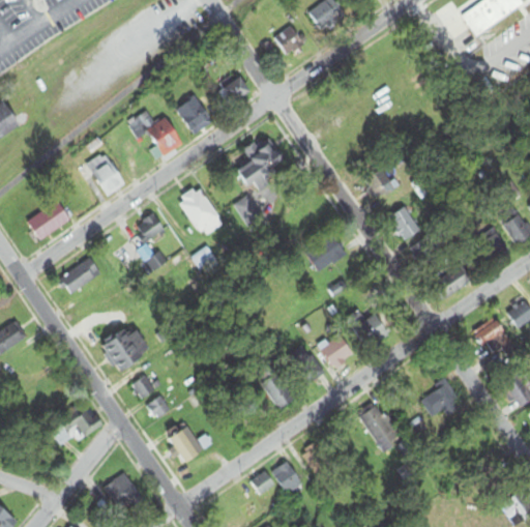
[(344,11),(331,0),(322,0),(307,16),(323,31),(344,11)]
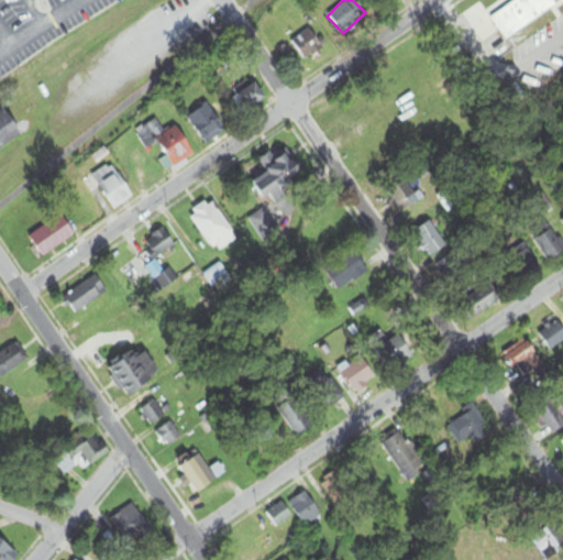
[(505,0),(492,7),(506,35),(559,9),(554,0),(505,0)]
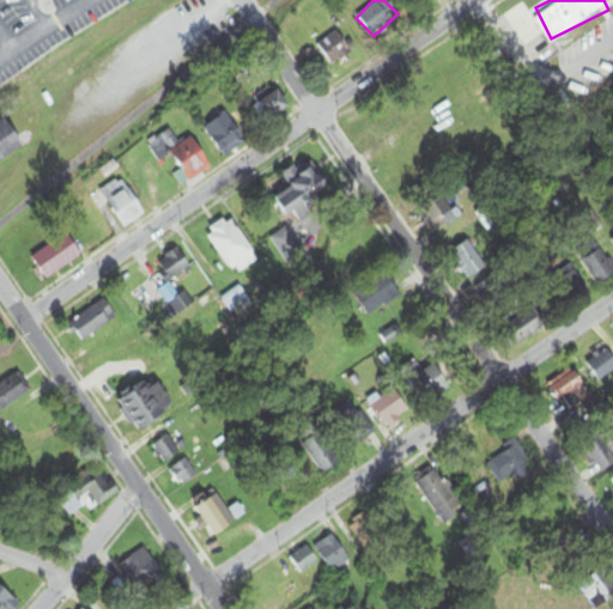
[(316,43),(332,64),(352,48),(338,28),(316,43)]
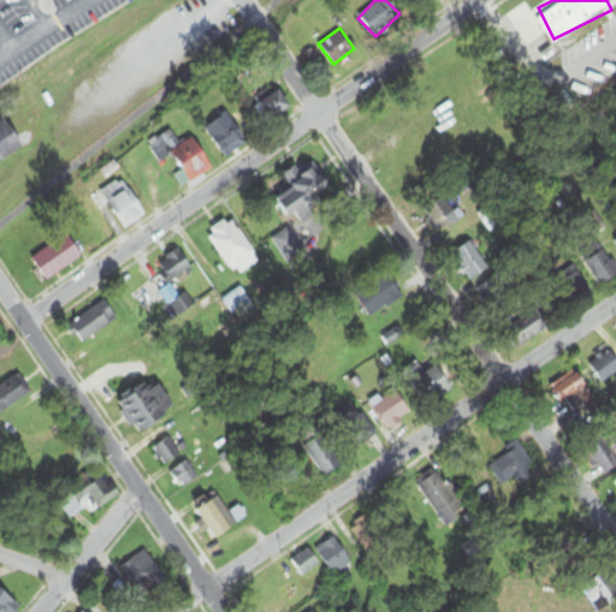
[(272,120),(292,105),(277,83),(256,99),(272,120)]
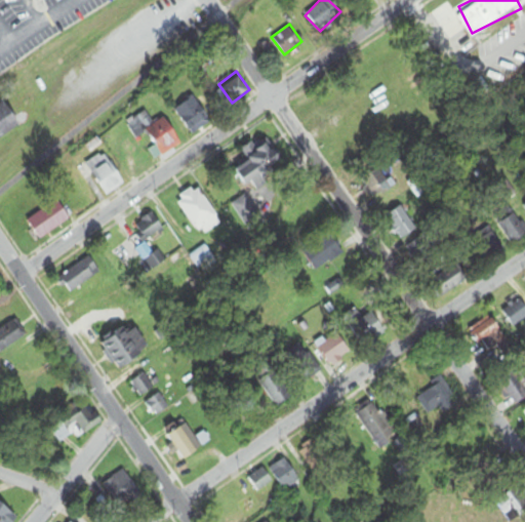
[(174,106),(188,129),(209,117),(197,94),(174,106)]
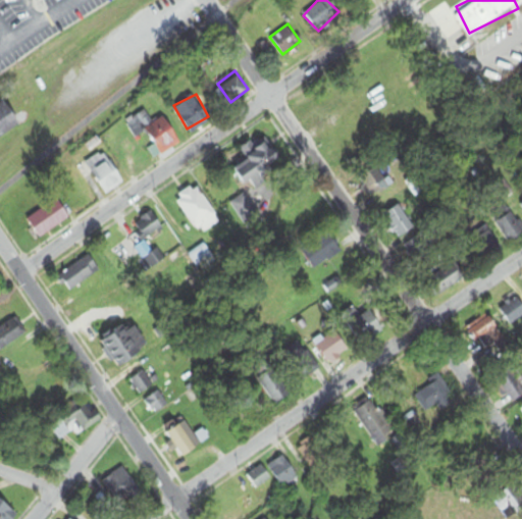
[(0,137),(22,121),(5,97),(0,100),(0,137)]
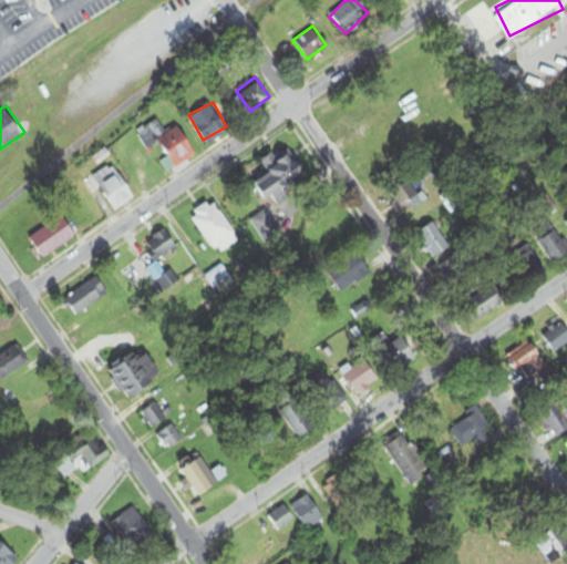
[(147,146),(161,139),(176,165),(197,153),(179,123),(165,132),(157,118),(137,130),(147,146)]
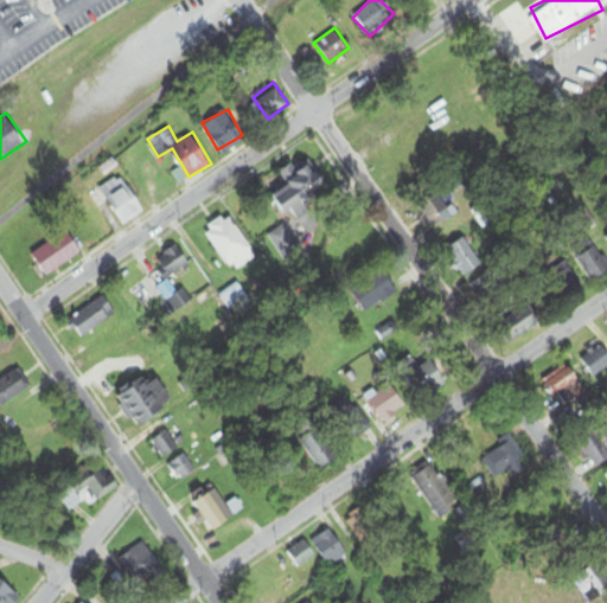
[(327,185),(308,155),(280,173),(286,183),(270,192),(283,212),(327,185)]
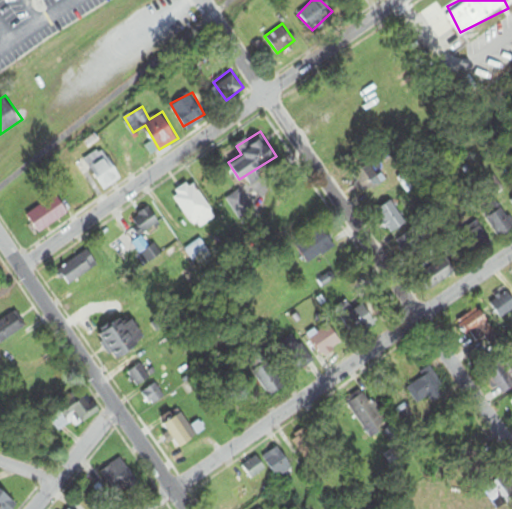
[(119,178),(105,149),(88,157),(103,186),(119,178)]
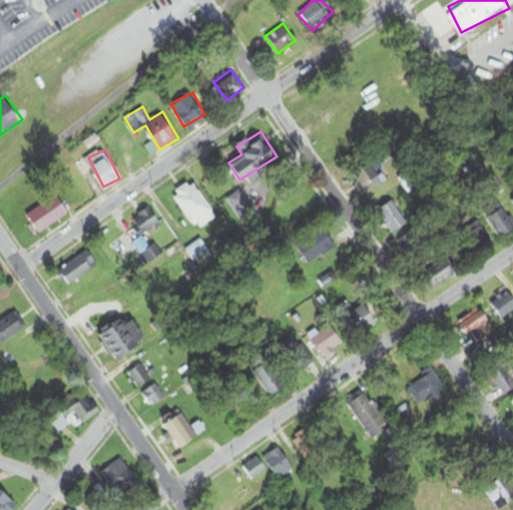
[(352,172),(366,192),(385,179),(371,159),(352,172)]
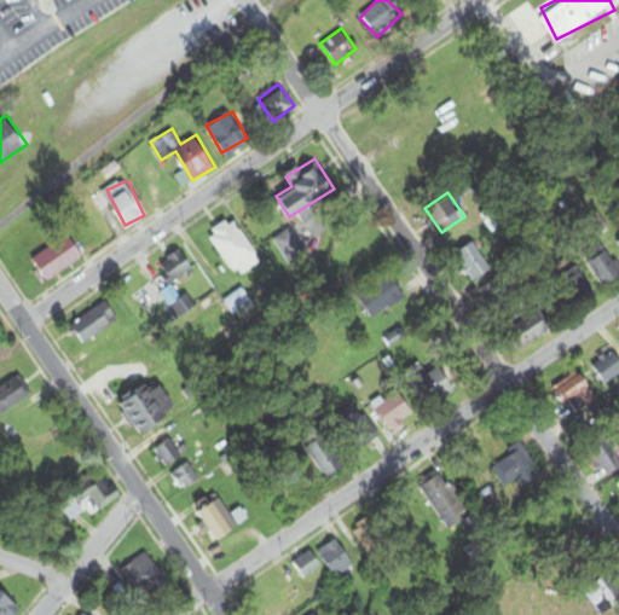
[(208,232),(231,267),(254,253),(232,216),(208,232)]
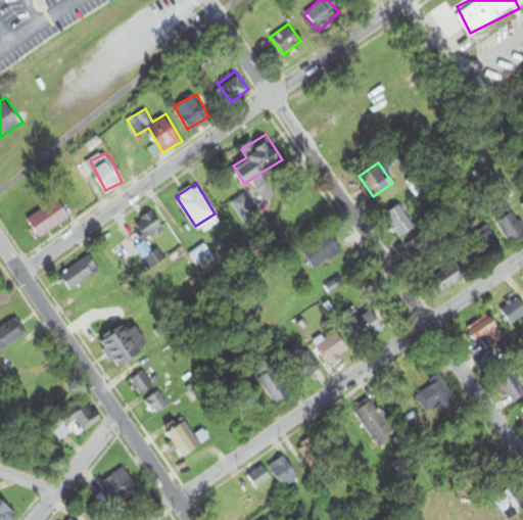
[(229,202),(249,228),(264,217),(244,191),(229,202)]
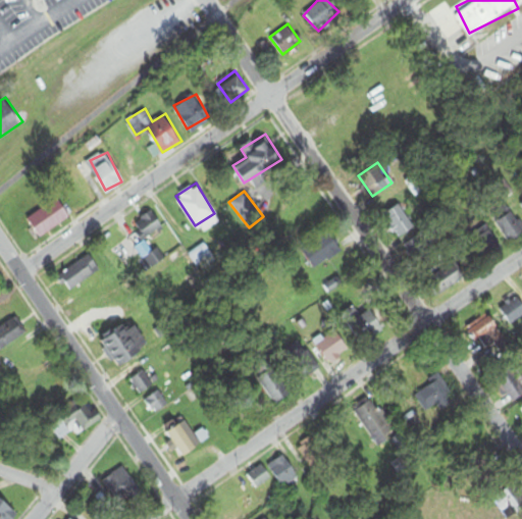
[(40,236),(69,215),(57,196),(28,216),(40,236)]
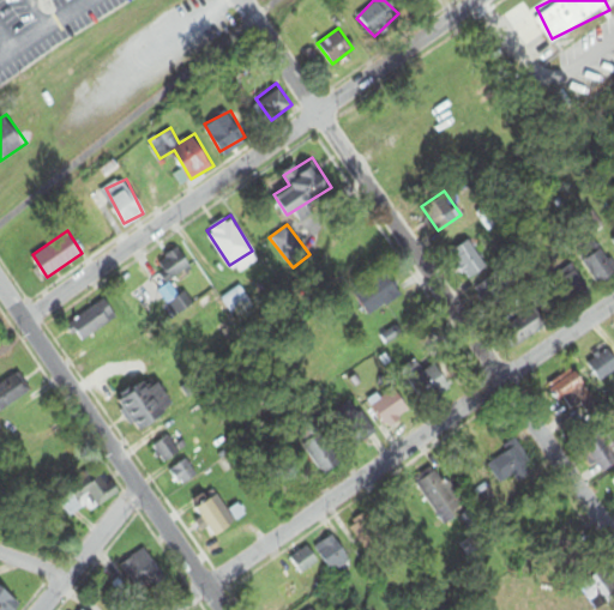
[(470,260),(476,251),(463,243),(457,253),(470,260)]
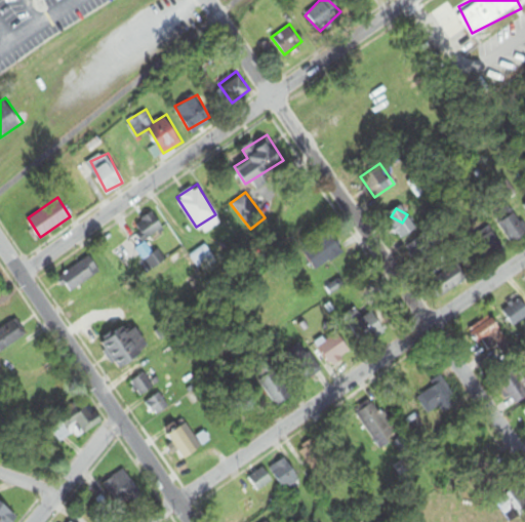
[(132,226),(146,241),(164,225),(152,209),(132,226)]
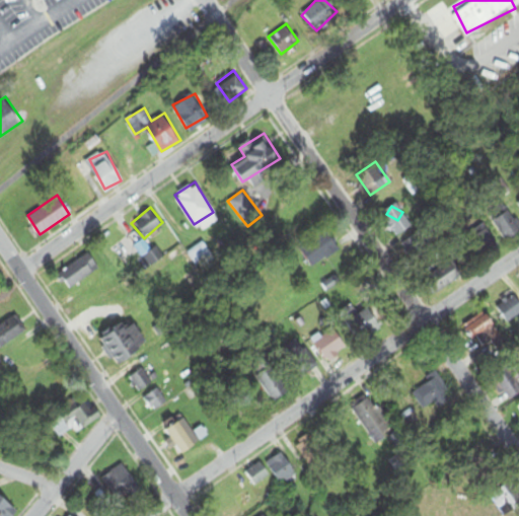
[(506,240),(518,230),(518,222),(509,208),(492,220),(506,240)]
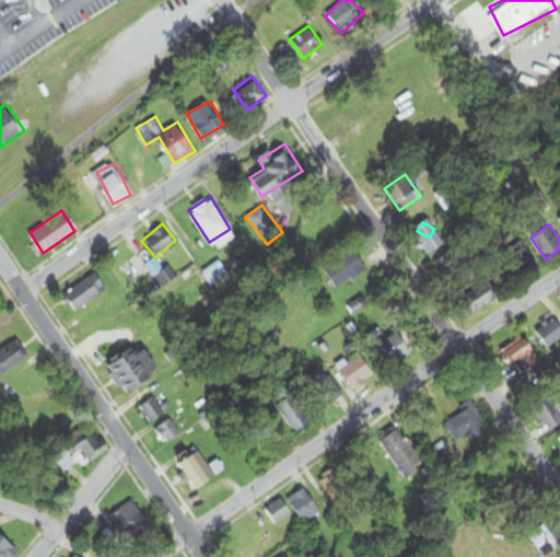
[(528,244),(512,250),(520,274),(537,268),(528,244)]
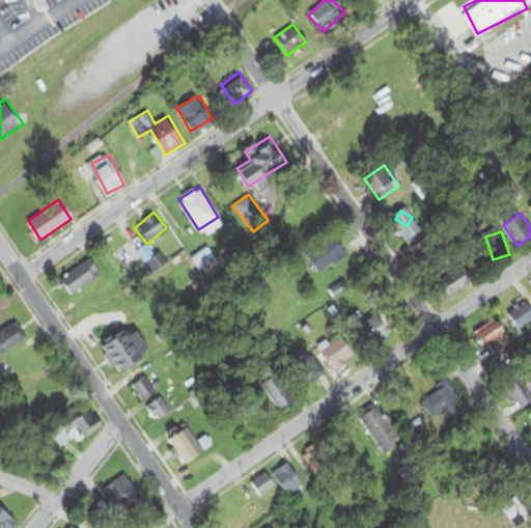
[(347,255),(335,233),(306,250),(318,271),(347,255)]
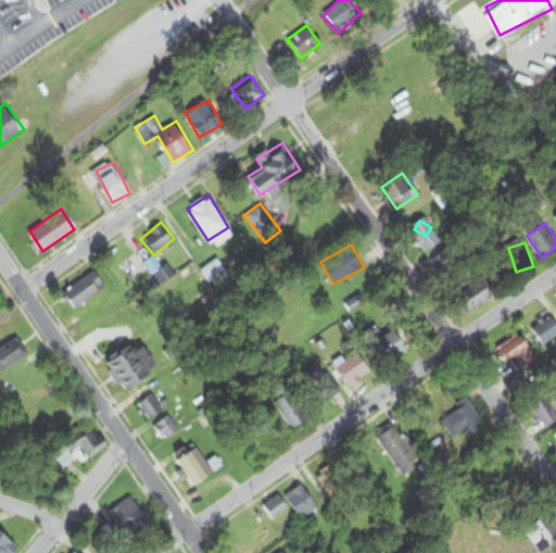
[(211,283),(226,269),(216,258),(201,271),(211,283)]
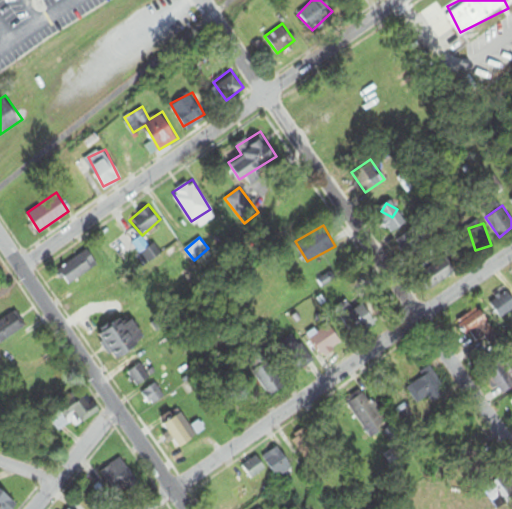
[(55,269),(66,285),(98,262),(88,247),(55,269)]
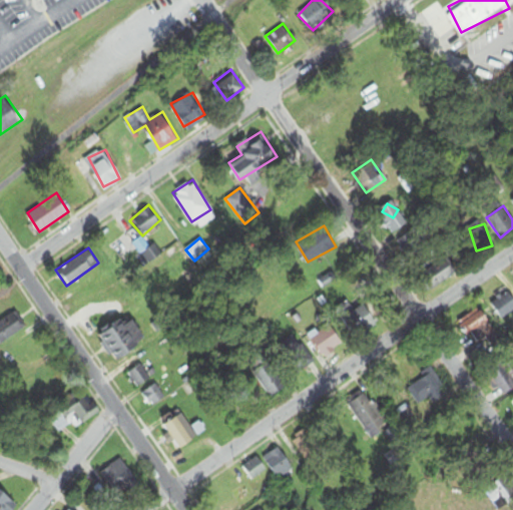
[(455,274),(446,258),(420,272),(429,288),(455,274)]
